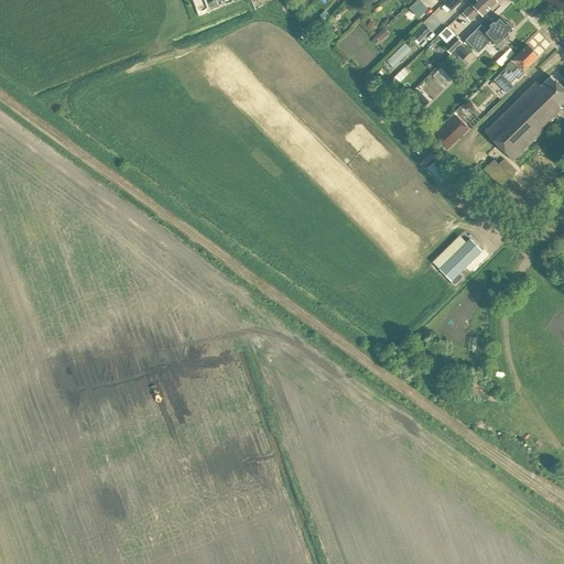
[(423,0),(418,0),(412,7),(421,17),(431,7),(423,0)]
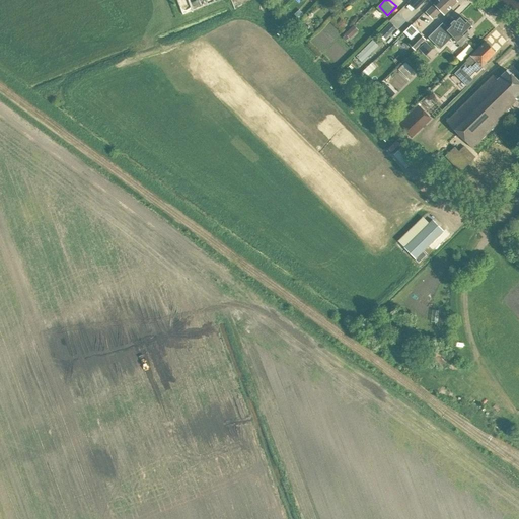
[(425,0),(428,0),(429,1),(429,0),(409,0),(406,2),(415,10),(425,0)]
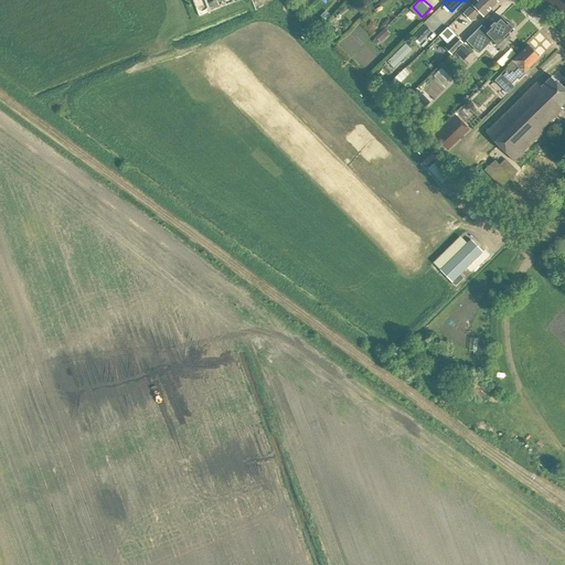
[(497,2),(494,0),(477,0),(471,6),(462,14),(470,22),(479,13),(482,18),(497,2)]
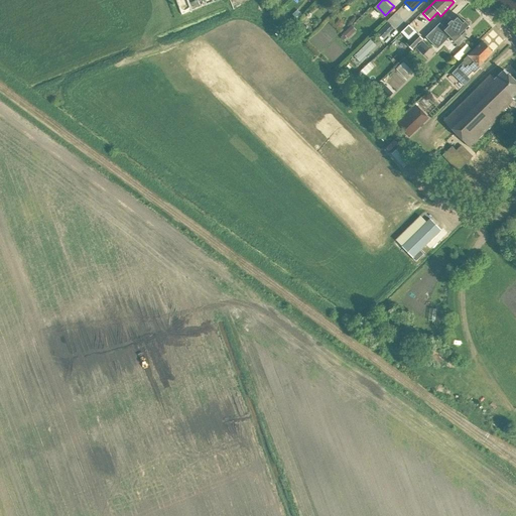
[(464,32),(469,27),(468,26),(469,24),(466,20),(466,21),(464,21),(463,20),(462,21),(457,15),(443,27),(439,23),(425,36),(435,49),(448,37),(458,46),(465,39),(463,38),(467,35),(464,32)]
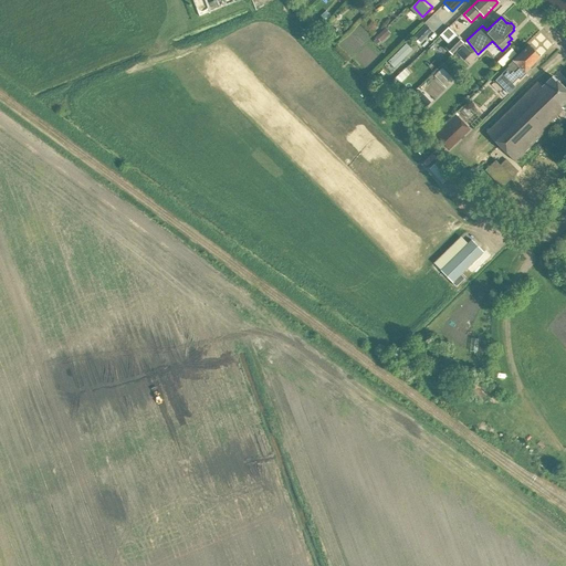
[(380,42),(390,34),(385,29),(375,37),(380,42)]
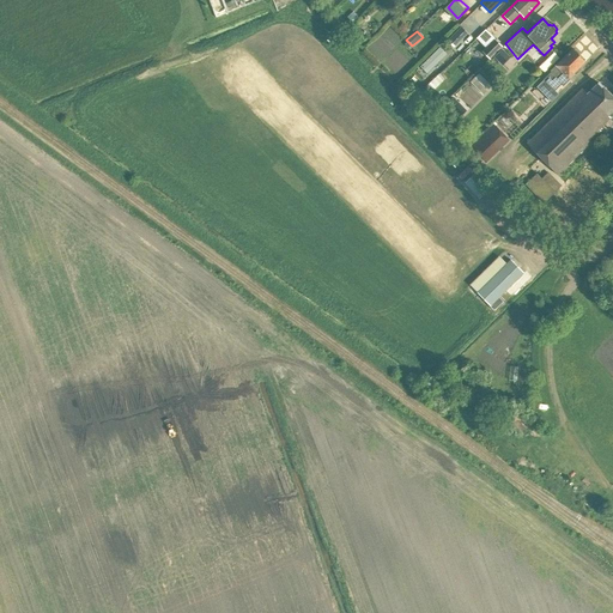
[(454,48),(463,38),(456,32),(447,42),(454,48)]
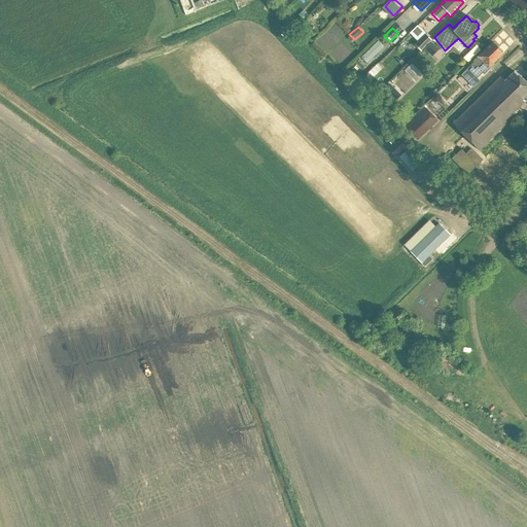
[(420,49),(430,40),(424,34),(414,43),(420,49)]
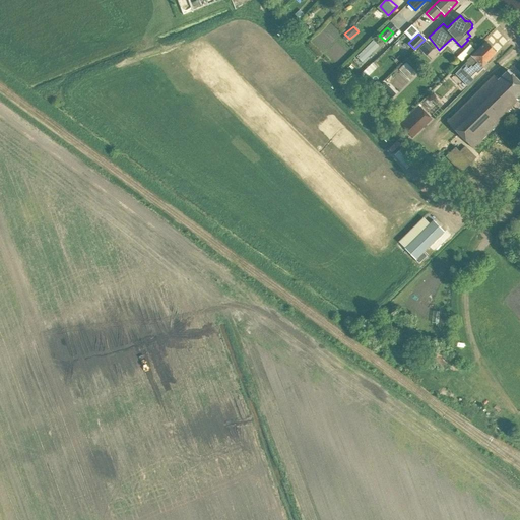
[(481,66),(494,55),(494,52),(484,43),(466,60),(467,61),(460,68),(470,77),(475,72),(477,73),(482,67),(481,66)]
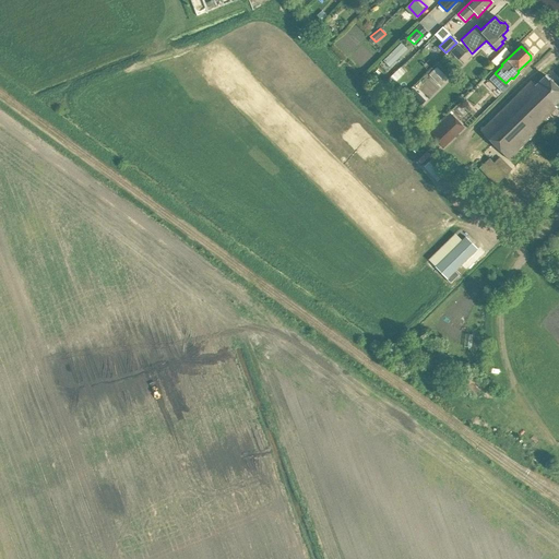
[(402,67),(393,75),(397,80),(406,71),(402,67)]
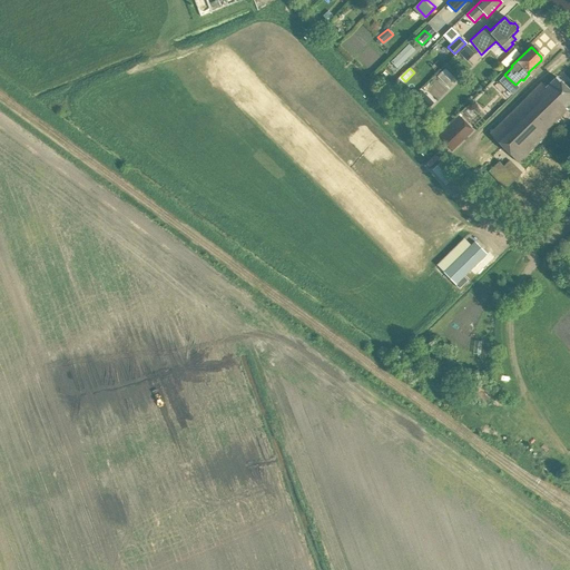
[(449,88),(457,81),(444,69),(436,77),(449,88)]
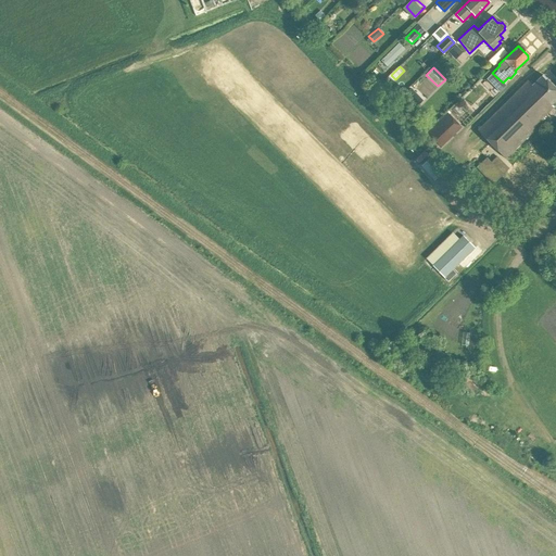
[(554,108),(551,105),(555,100),(555,89),(543,75),(532,86),(528,81),(478,130),(505,160),(538,128),(536,127),(544,119),(543,118),(554,108)]
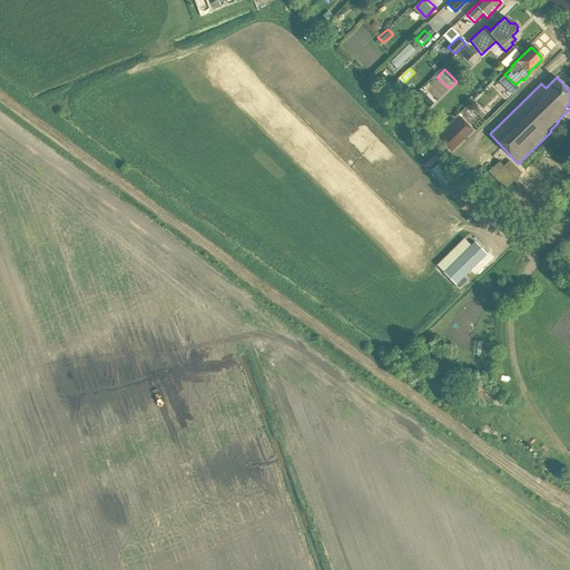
[(433,104),(424,95),(432,88),(428,85),(421,91),(414,98),(426,110),(433,104)]
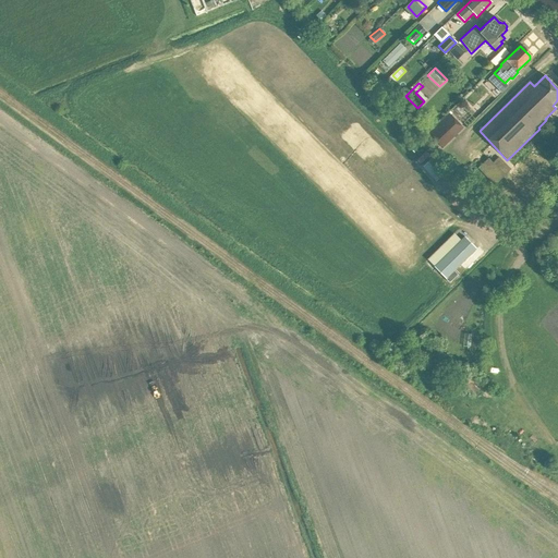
[(388,105),(392,100),(387,95),(383,99),(388,105)]
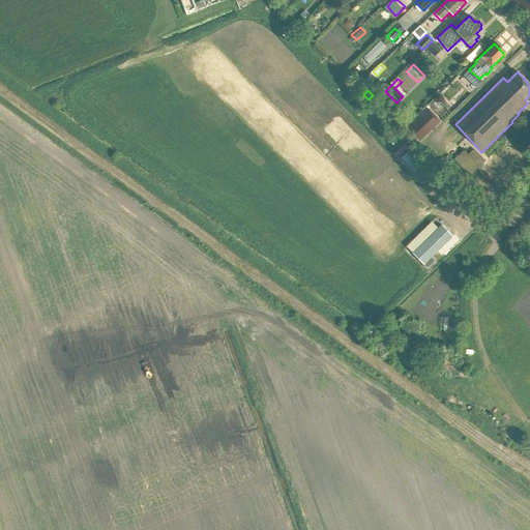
[(419,115),(405,128),(415,138),(429,124),(419,115)]
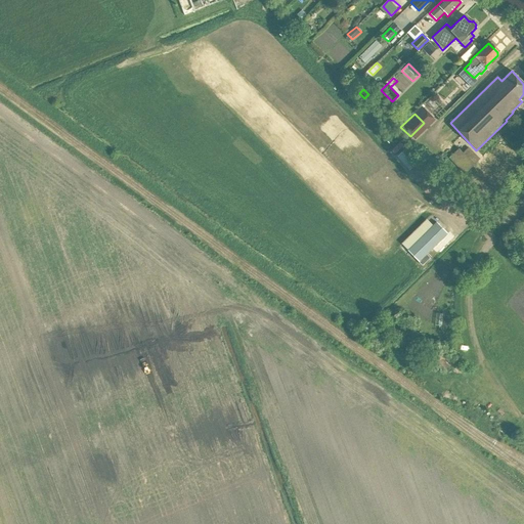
[(465,174),(479,160),(468,148),(463,154),(459,149),(449,159),(465,174)]
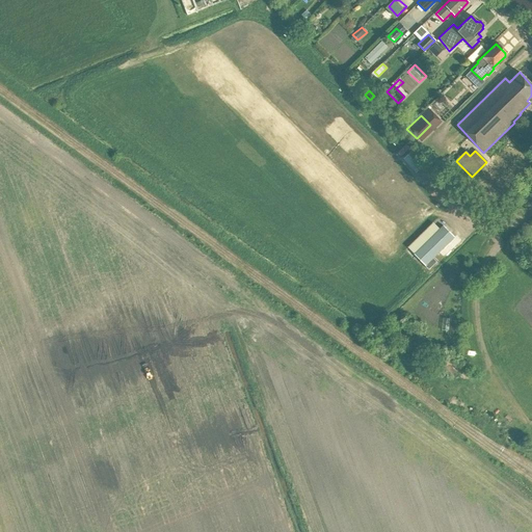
[(436,262),(433,259),(455,237),(444,225),(415,255),(425,266),(429,270),(436,262)]
